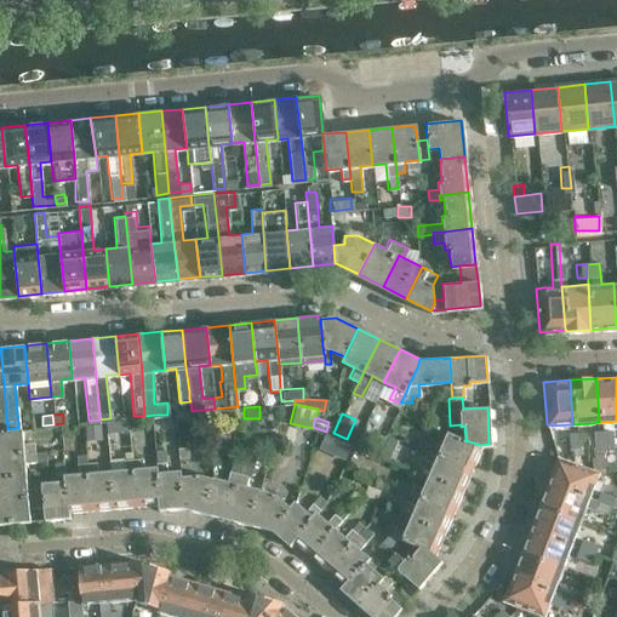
[(127,420),(106,422),(106,430),(129,428),(127,420)]
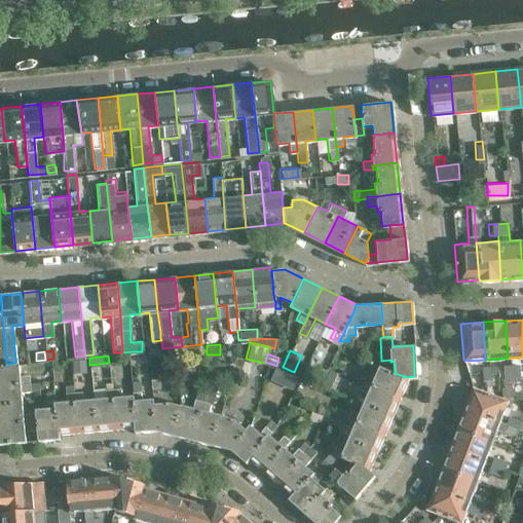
[(83,358),(70,359),(71,370),(84,369),(83,358)]
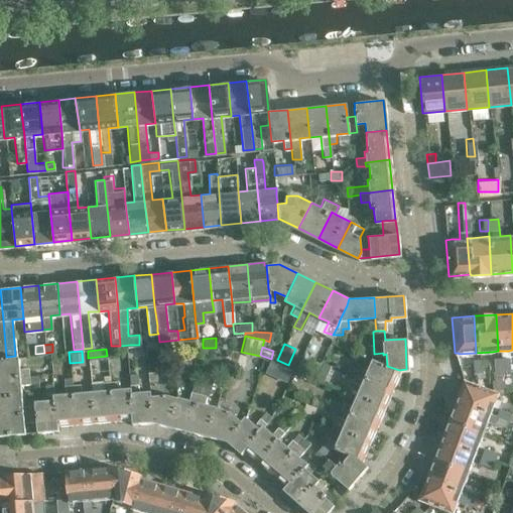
[(18,367),(17,356),(15,356),(6,357),(0,357),(0,376),(19,375),(26,374),(26,367),(18,367)]
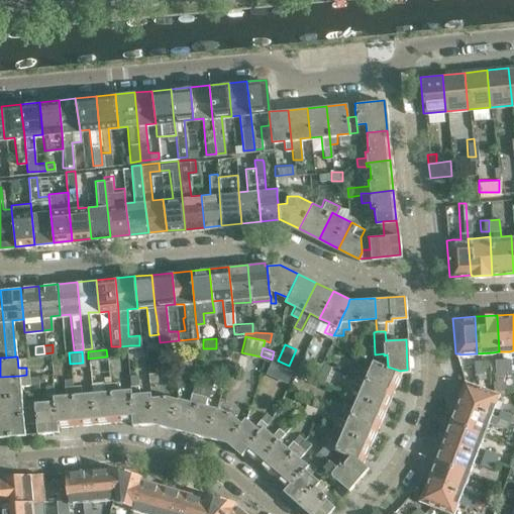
[(508,371),(507,356),(499,357),(500,372),(508,371)]
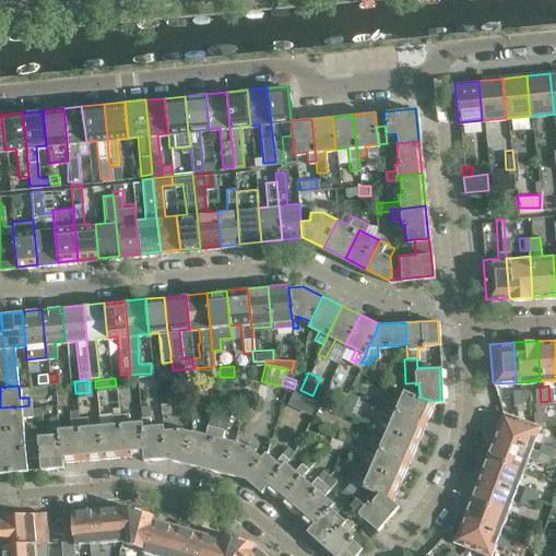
[(540,402),(540,387),(530,387),(531,402),(540,402)]
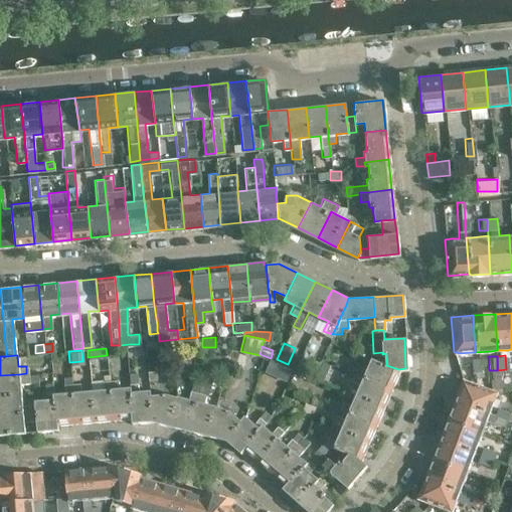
[(304,371),(308,363),(297,358),(293,367),(304,371)]
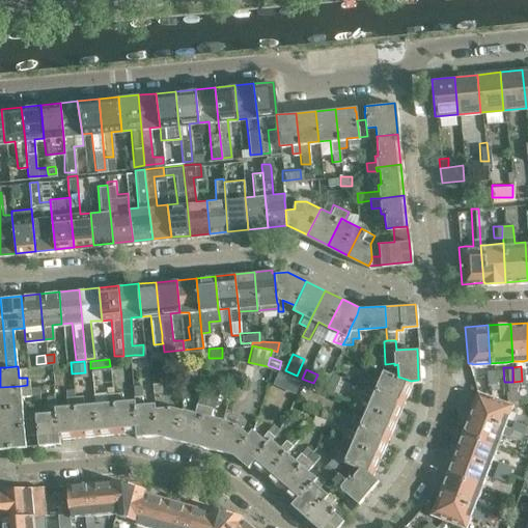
[(357,381),(373,388),(401,400),(411,381),(398,377),(382,369),(377,381),(360,373),(357,381)]
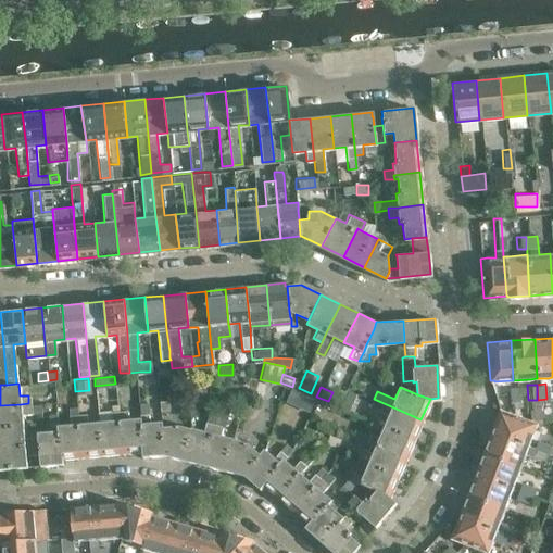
[(354,391),(346,388),(339,404),(347,407),(354,391)]
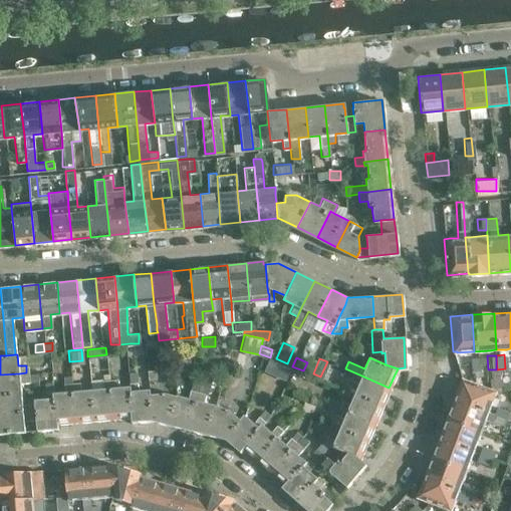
[(128,371),(129,381),(131,381),(137,381),(138,381),(137,370),(128,371)]
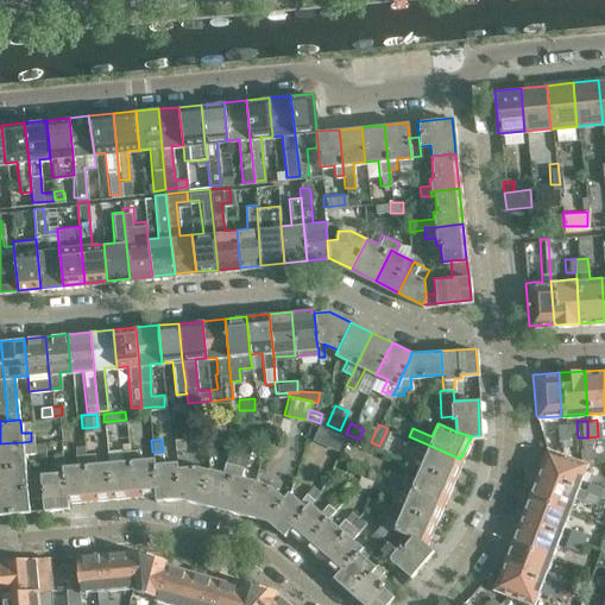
[(23,452),(32,452),(31,441),(23,442),(0,443),(0,466),(24,465),(23,452)]
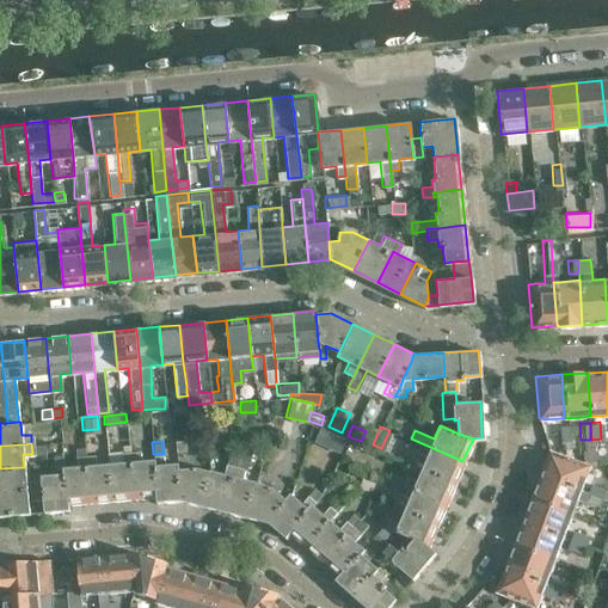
[(232,476),(223,510),(246,515),(255,483),(255,481),(241,478),(244,468),(246,468),(249,455),(252,455),(255,447),(240,443),(238,452),(232,476)]
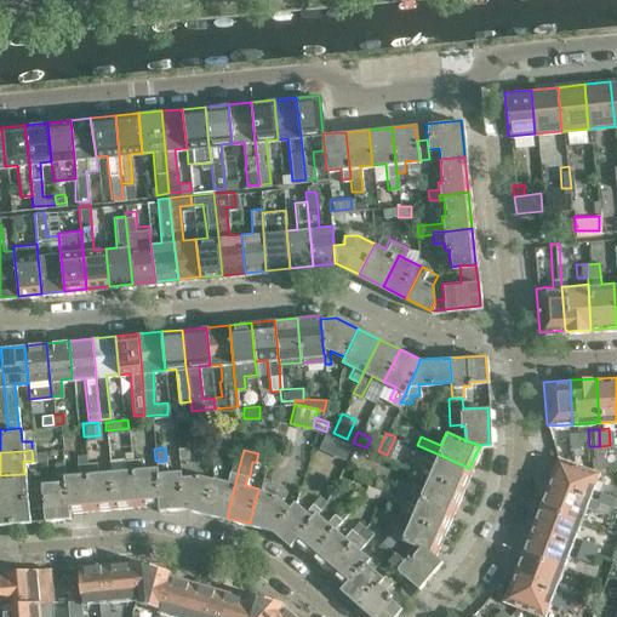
[(427,450),(423,458),(433,462),(428,474),(461,489),(467,474),(469,468),(436,453),(427,450)]
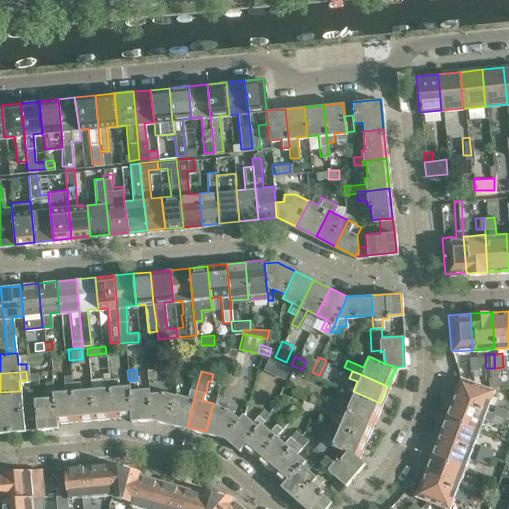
[(63,390),(53,391),(56,421),(68,420),(74,419),(72,389),(71,380),(70,373),(61,374),(62,382),(63,390)]
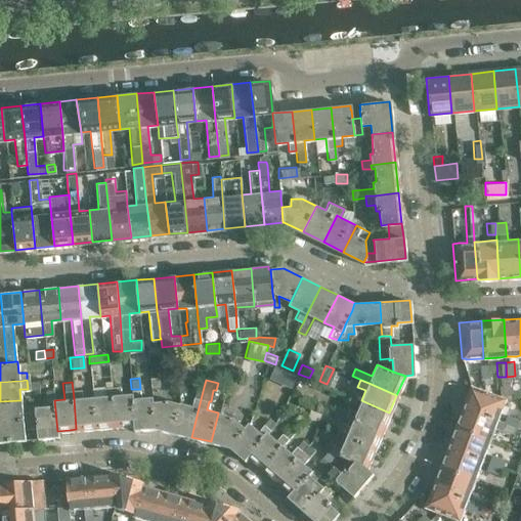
[(120,385),(111,386),(114,426),(133,424),(130,394),(120,395),(120,385)]
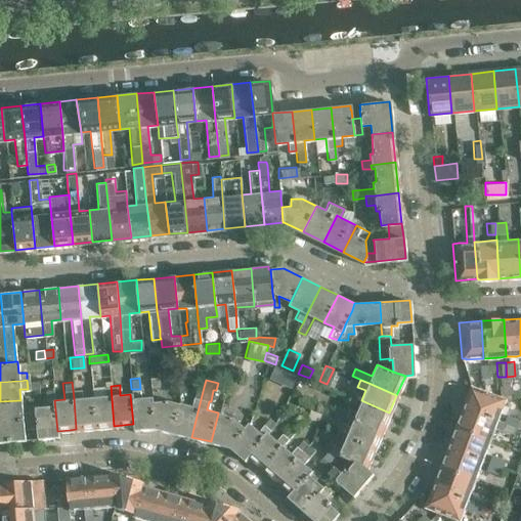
[(179,402),(179,403),(172,432),(191,437),(199,407),(204,387),(196,385),(190,405),(179,402)]
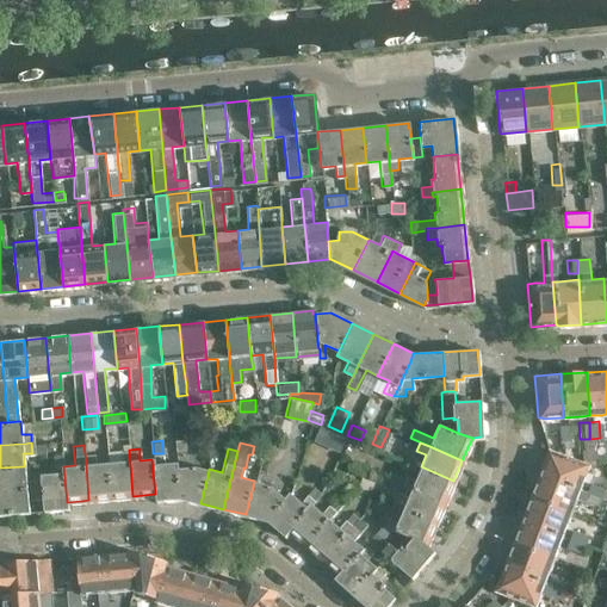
[(546,448),(538,472),(578,488),(587,464),(581,462),(546,448)]
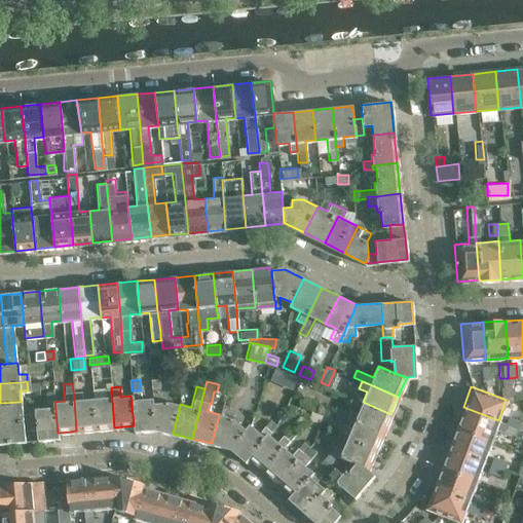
[(104,387),(91,388),(92,399),(96,428),(114,427),(111,387),(104,388),(104,387)]
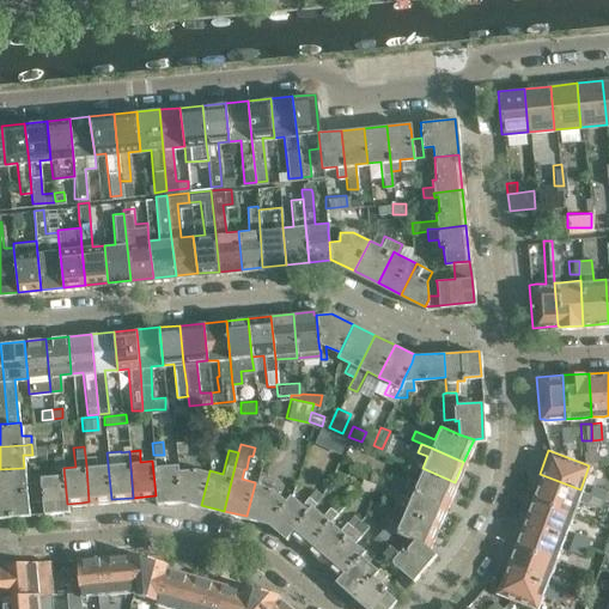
[(592,451),(583,452),(583,463),(589,466),(592,467),(592,451)]
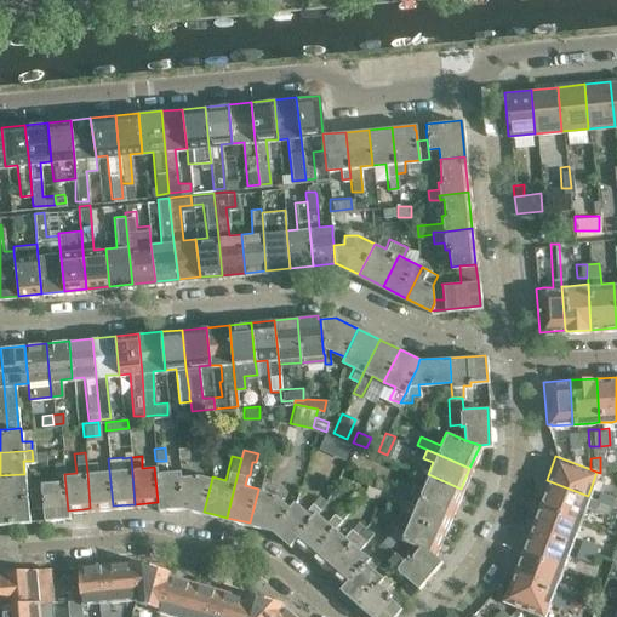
[(55,481),(40,483),(43,512),(44,512),(45,518),(68,516),(68,510),(64,474),(63,474),(62,460),(52,461),(55,481)]
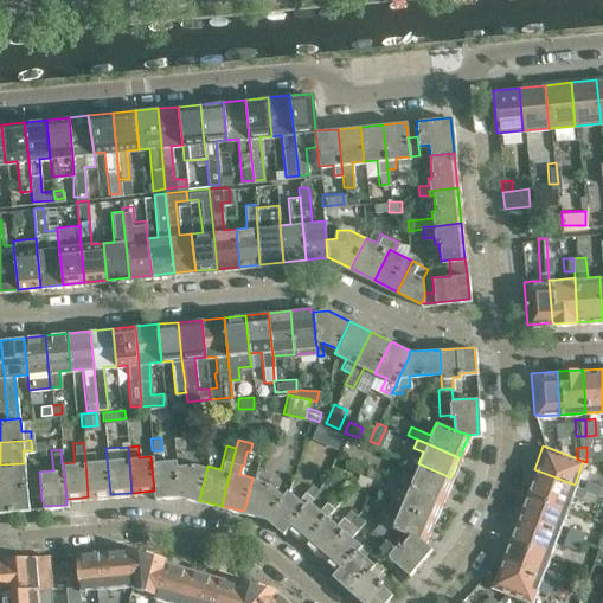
[(84,450),(85,461),(88,496),(110,494),(107,460),(94,461),(94,449),(84,450)]
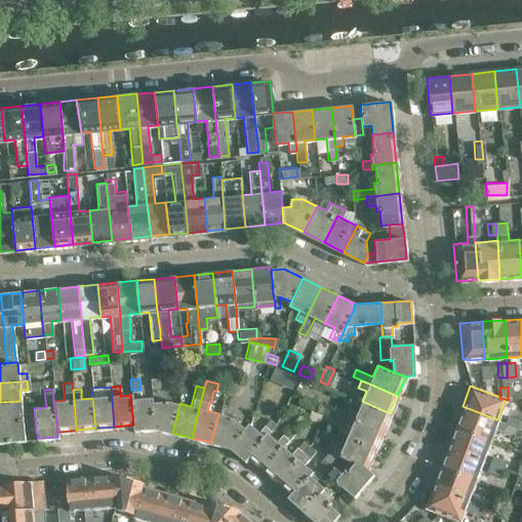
[(131,395),(130,395),(133,425),(133,430),(153,428),(152,403),(152,398),(139,399),(139,390),(133,390),(131,390),(132,395),(131,395)]
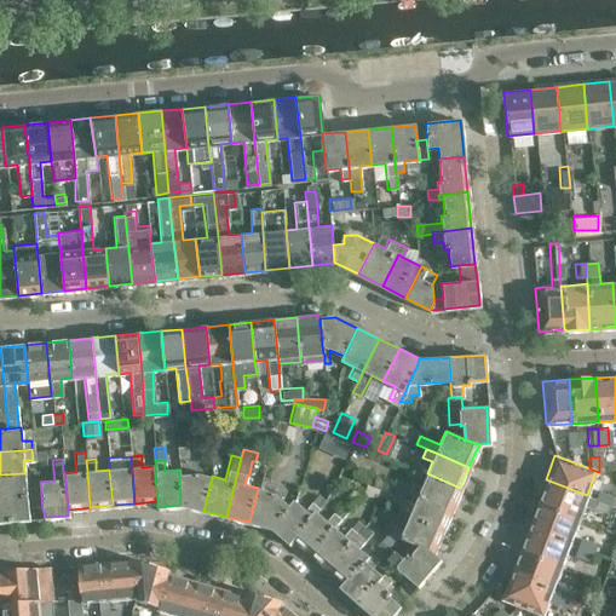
[(24,473),(0,475),(0,498),(27,496),(40,494),(40,485),(26,487),(24,473)]
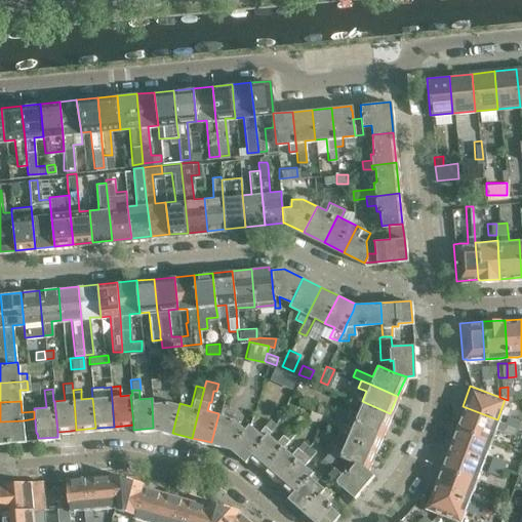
[(167,401),(152,403),(153,428),(172,433),(179,404),(167,401)]
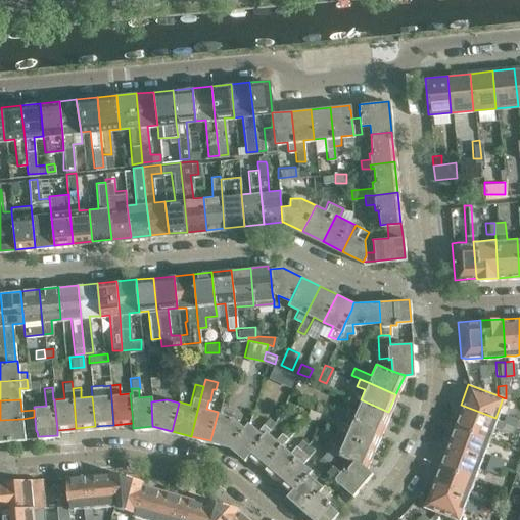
[(340,403),(336,410),(353,418),(380,430),(388,412),(361,399),(357,410),(340,403)]
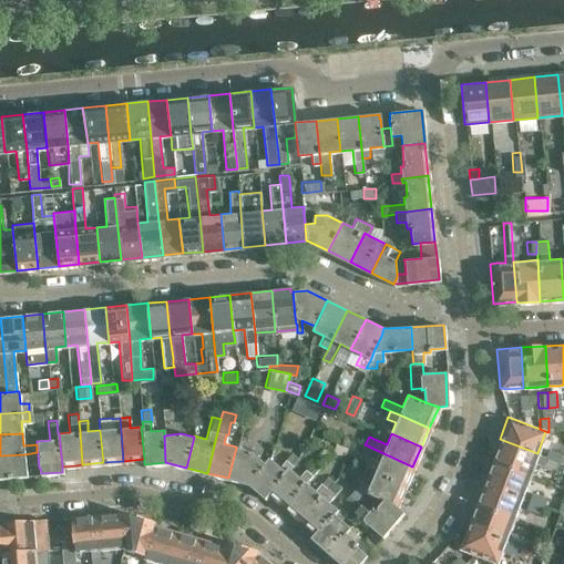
[(500,439),(491,460),(529,475),(537,453),(500,439)]
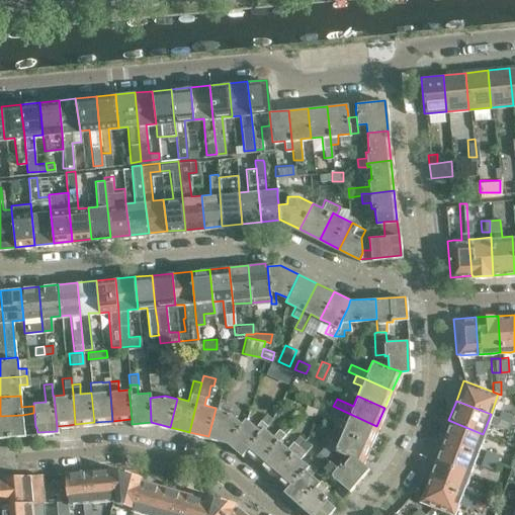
[(369,443),(376,426),(350,414),(333,406),(330,414),(346,421),(342,431),(369,443)]
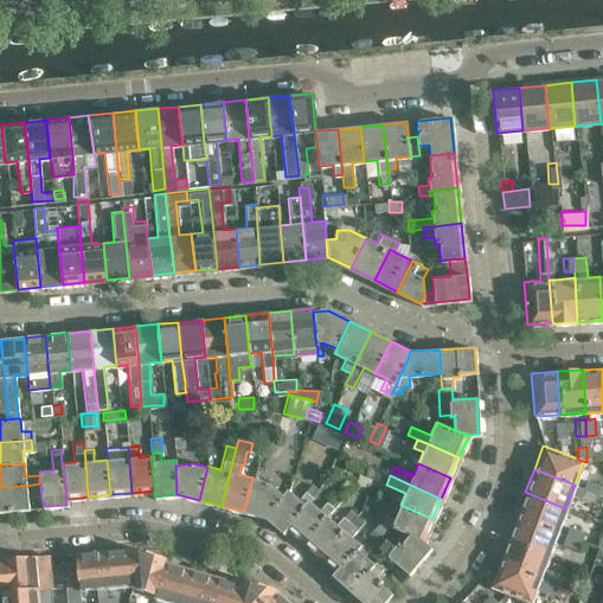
[(252,479),(244,511),(265,517),(282,495),(268,482),(252,479)]
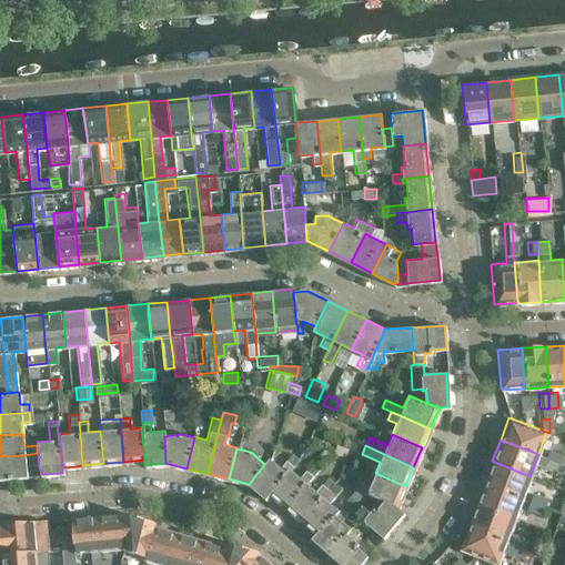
[(564,454),(550,449),(546,457),(562,463),(564,454)]
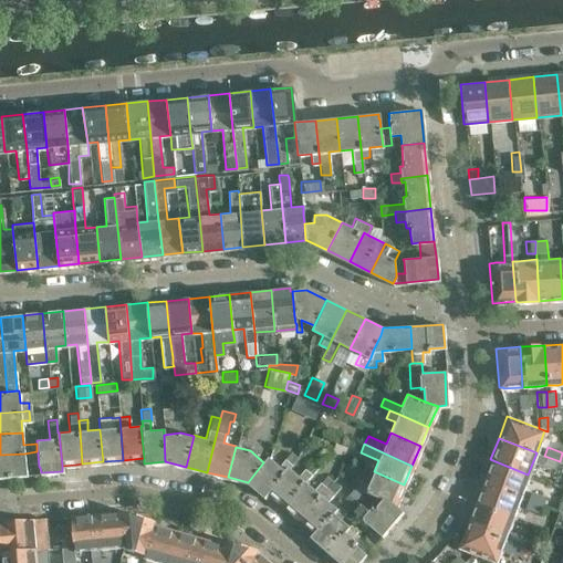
[(263,462),(248,482),(263,497),(267,492),(289,467),(296,456),(293,454),(290,450),(278,465),(268,457),(263,462)]
